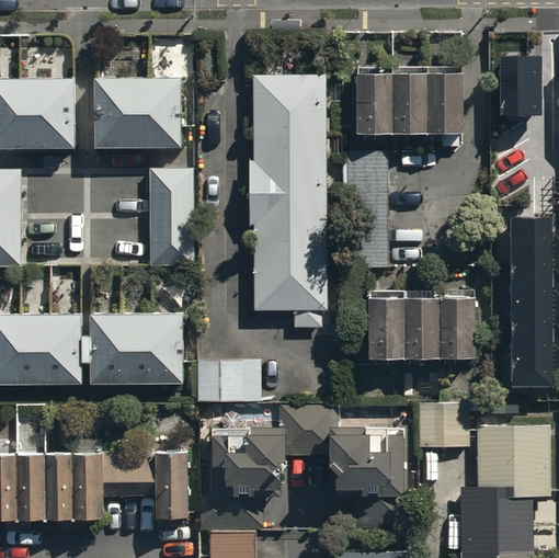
[(542,60),(504,60),(505,115),(542,115),(542,60)]
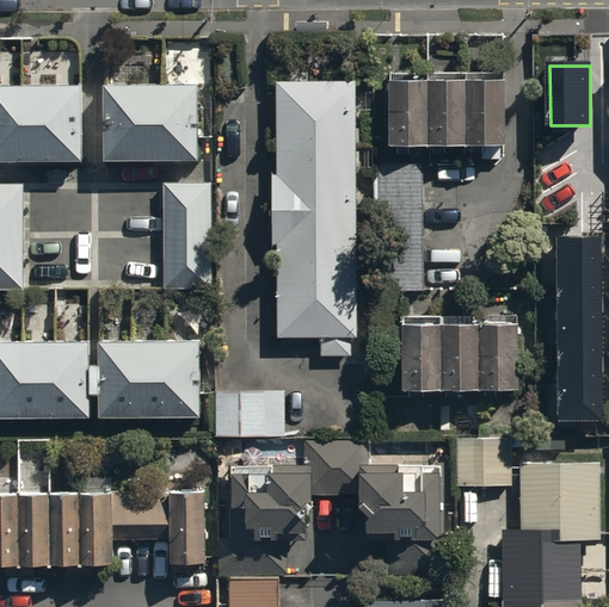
[(496,78),(387,79),(387,141),(497,141),(496,78)]
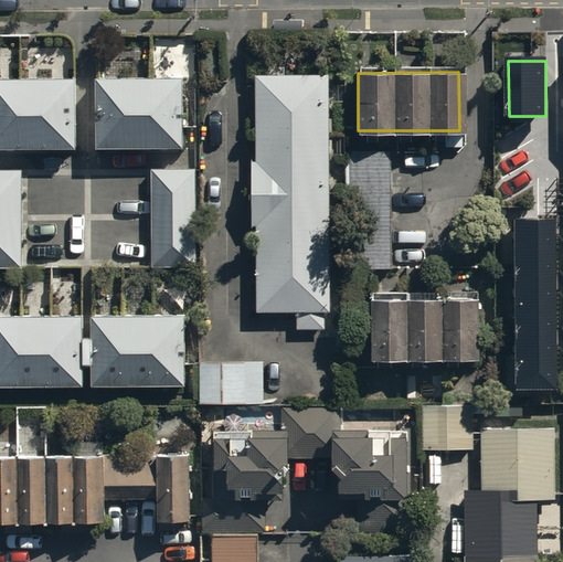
[(328,75),(252,75),(253,317),(329,317),(328,75)]
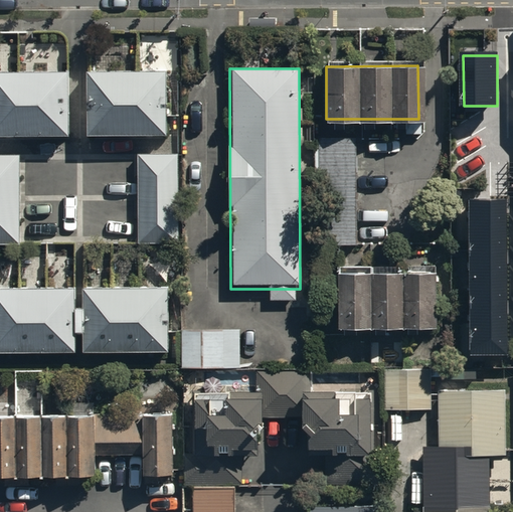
[(170,72),(90,72),(90,133),(171,132),(170,72)]
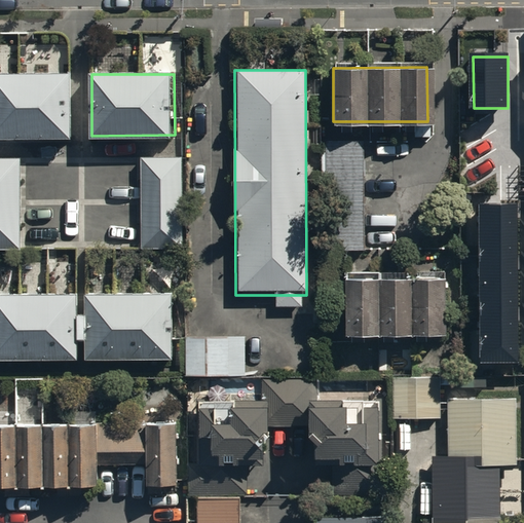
[(71,77),(0,77),(0,138),(71,138),(71,77)]
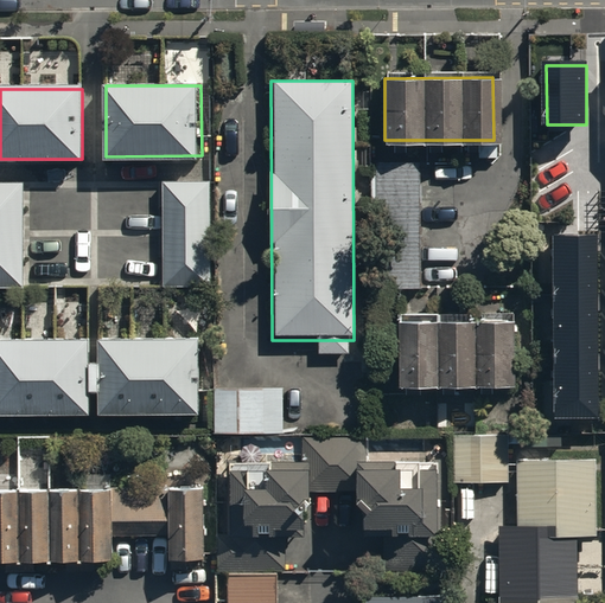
[(419,170),(374,170),(374,284),(420,284),(419,170)]
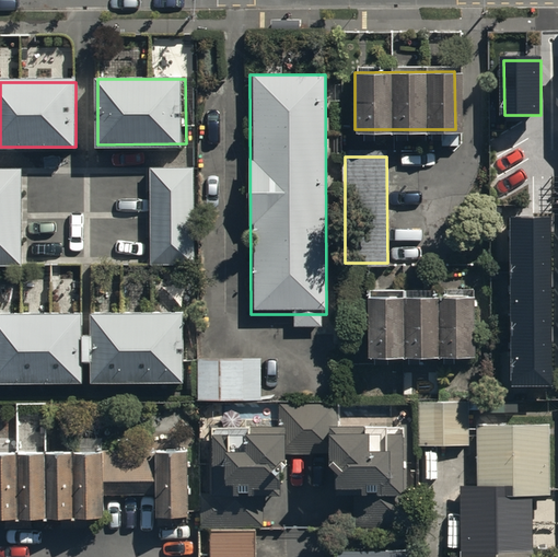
[(24,170),(0,170),(0,264),(24,265),(24,170)]
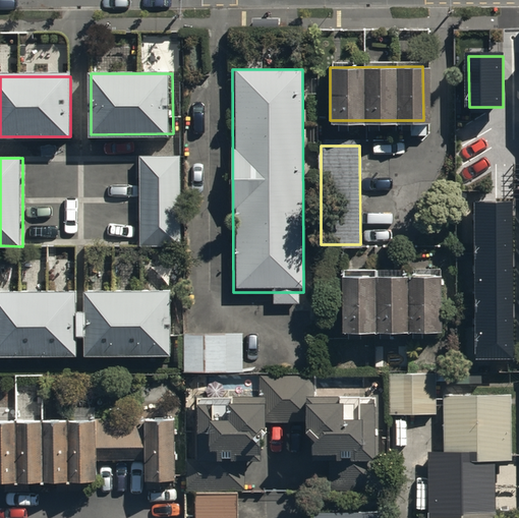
[(183,159),(141,160),(142,241),(183,241),(183,159)]
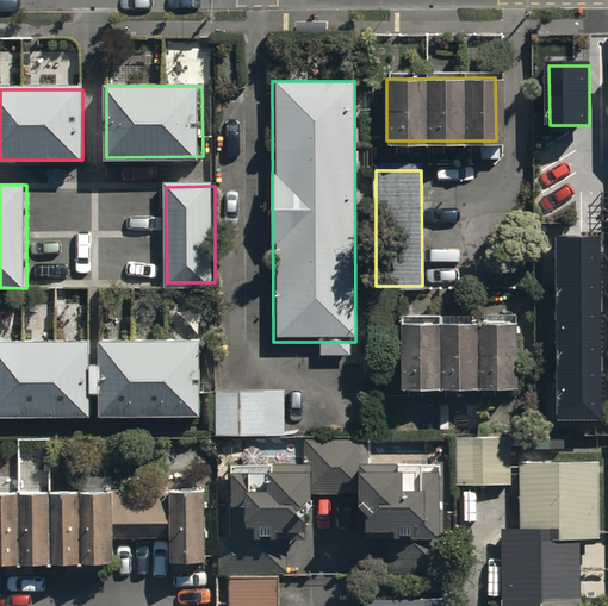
[(602,241),(562,241),(563,420),(603,420),(602,241)]
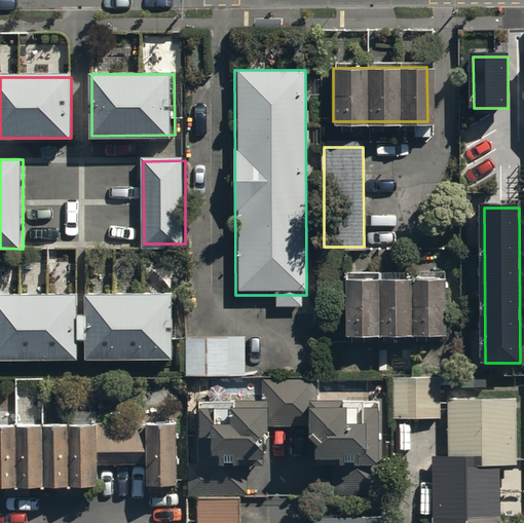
[(449,275),(356,276),(357,337),(450,337),(449,275)]
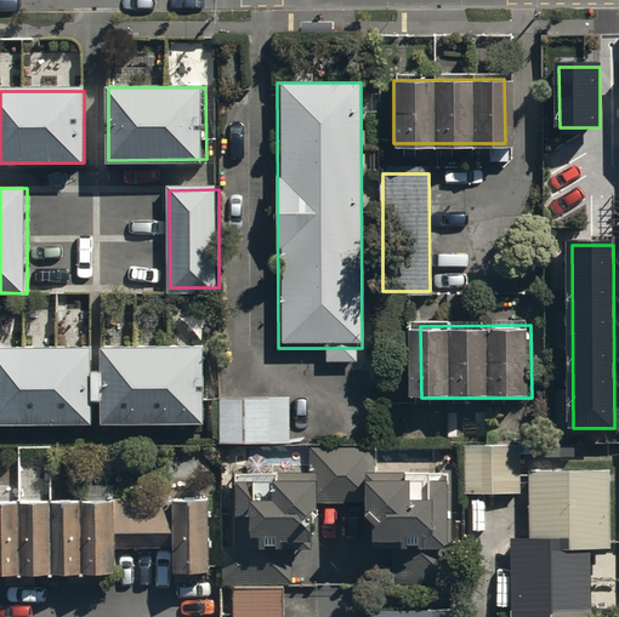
[(89,347),(0,347),(0,422),(89,423),(89,347)]
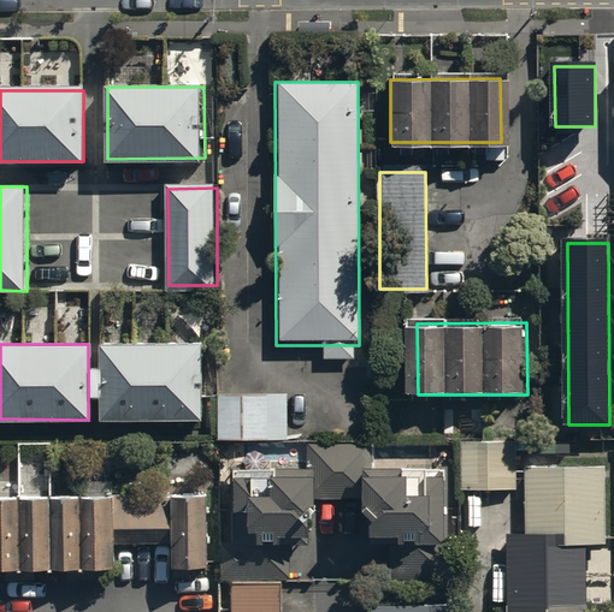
[(202,344),(98,345),(98,420),(202,419),(202,344)]
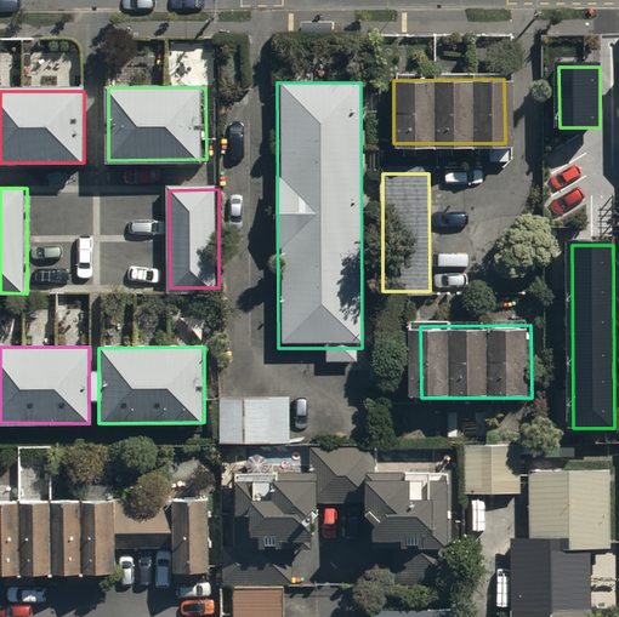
[(288,403),(223,403),(223,443),(288,443),(288,403)]
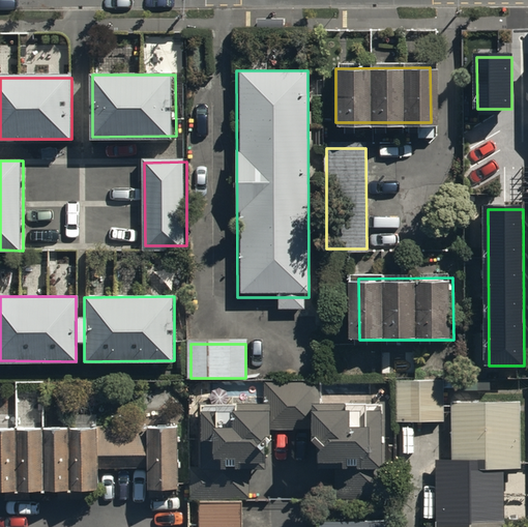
[(443,381),(397,381),(397,425),(443,425),(443,381)]
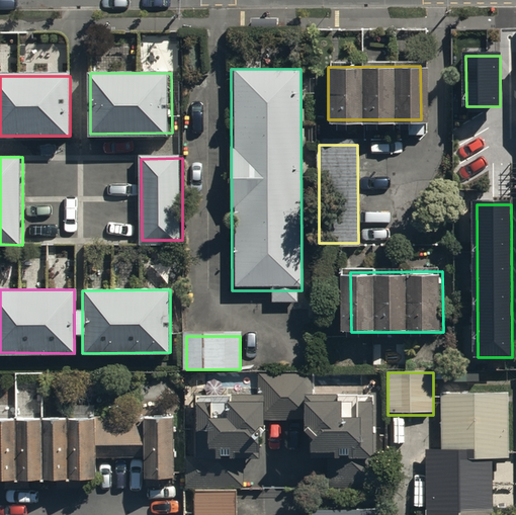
[(269,452),(269,420),(311,420),(311,456),(328,456),(328,488),(379,488),(379,395),(317,395),(317,378),(259,378),(259,397),(194,397),(194,452),(269,452)]
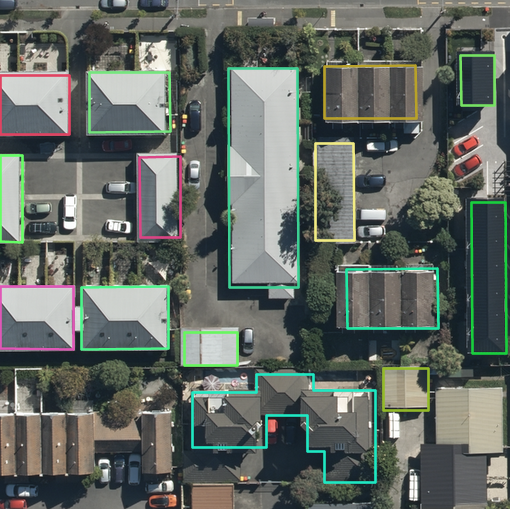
[(437,391),(438,444),(420,445),(419,508),(485,508),(486,457),(500,457),(500,390),(437,391)]
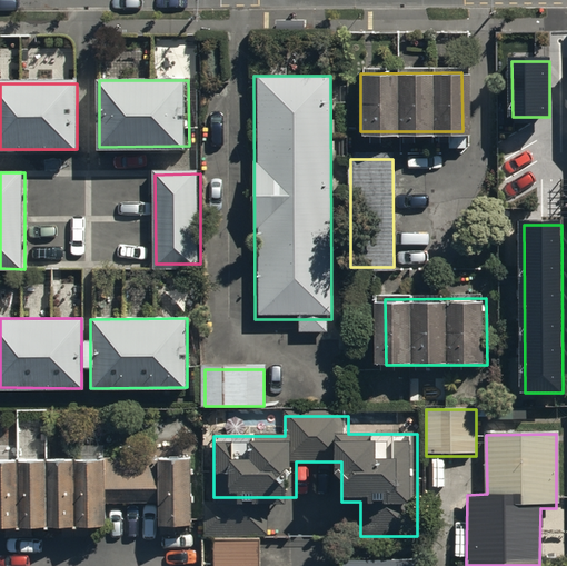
[(105,490),(156,490),(156,526),(192,526),(192,459),(0,460),(0,526),(106,526),(105,490)]
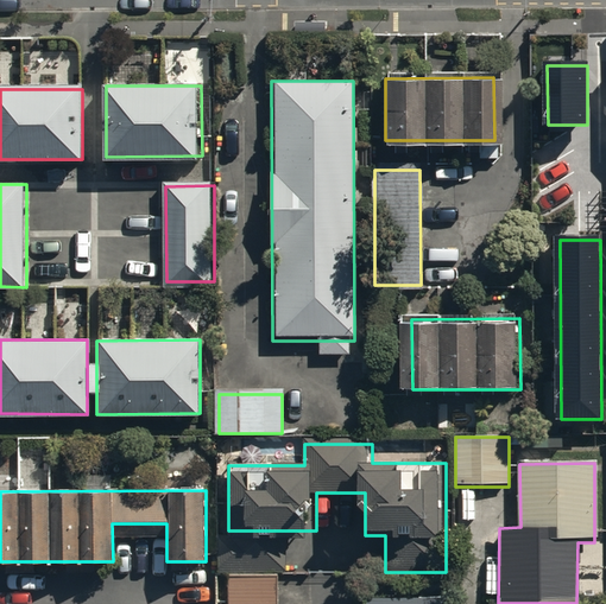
[(288,538),(221,538),(221,572),(288,573),(288,538)]
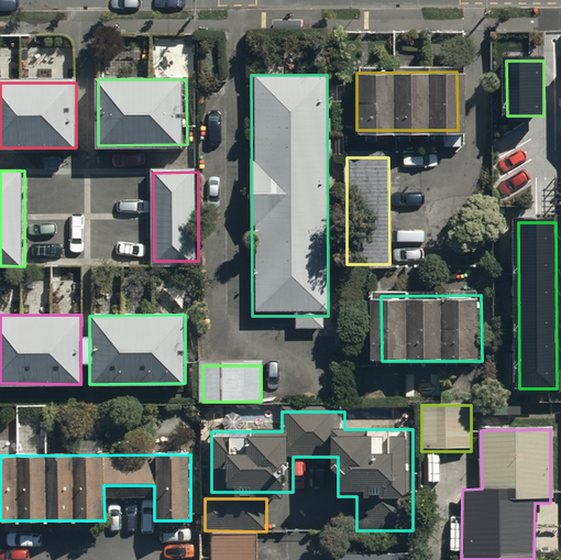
[(256,559),(256,535),(207,536),(206,559),(256,559)]
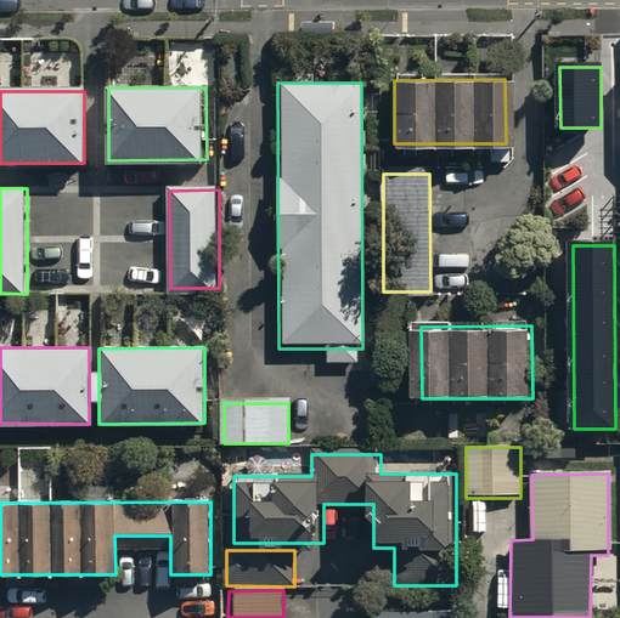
All buildings are outlined.
